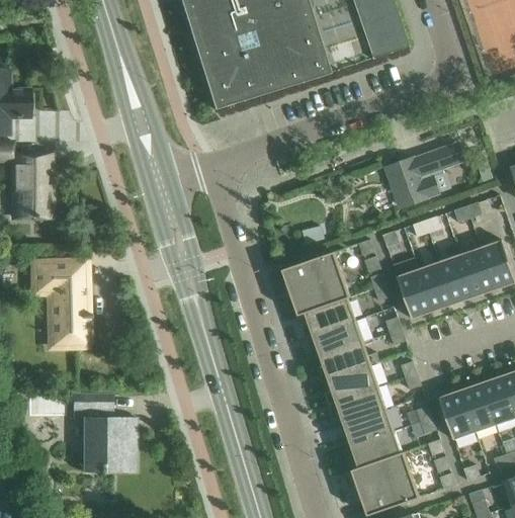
[(176,0),(198,69),(199,74),(210,110),(327,74),(327,73),(304,0),(176,0)]
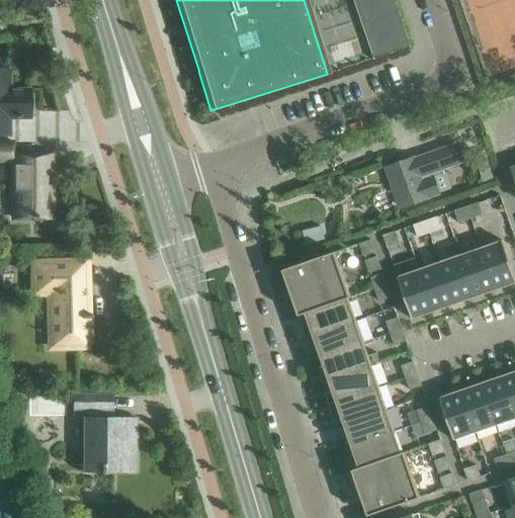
[(349,0),(369,60),(405,48),(389,0),(349,0)]
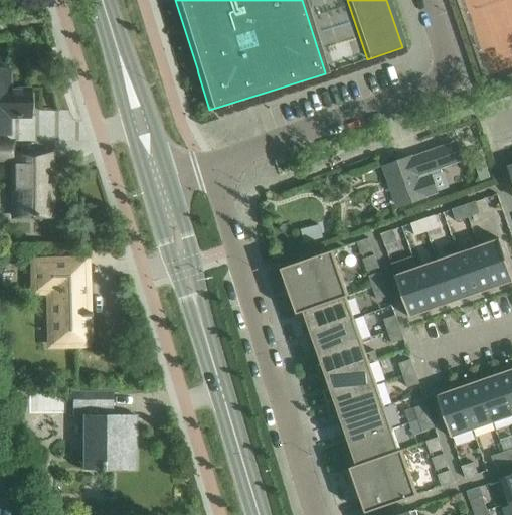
[(27,117),(27,90),(8,90),(7,68),(0,68),(0,136),(9,137),(9,117),(27,117)]
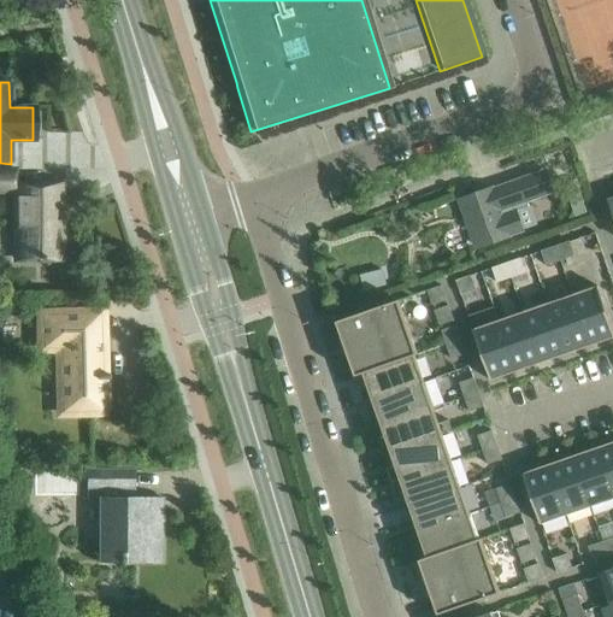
[(0,192),(15,193),(13,260),(54,260),(54,209),(60,209),(60,187),(13,187),(13,169),(0,169),(0,192)]
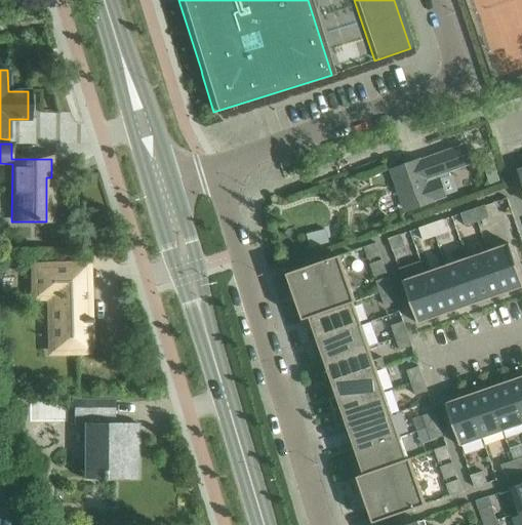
[(464,145),(426,158),(392,170),(405,209),(444,196),(438,178),(448,175),(447,170),(470,163),(464,145)]
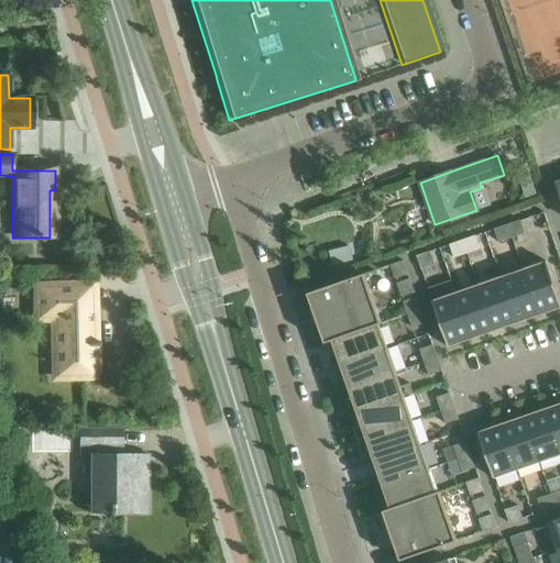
[(528,174),(516,178),(520,190),(533,186),(528,174)]
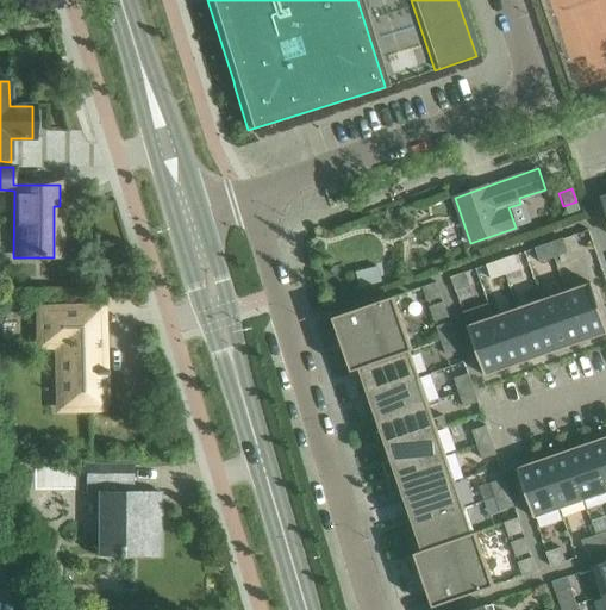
[(582,235),(570,238),(573,247),(585,243),(582,235)]
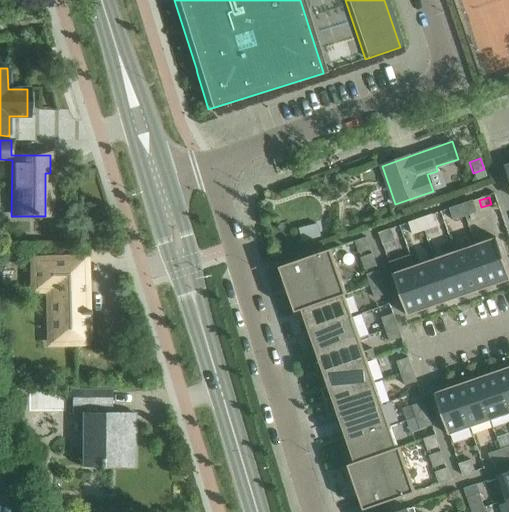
[(459,203),(463,215),(475,211),(471,199),(459,203)]
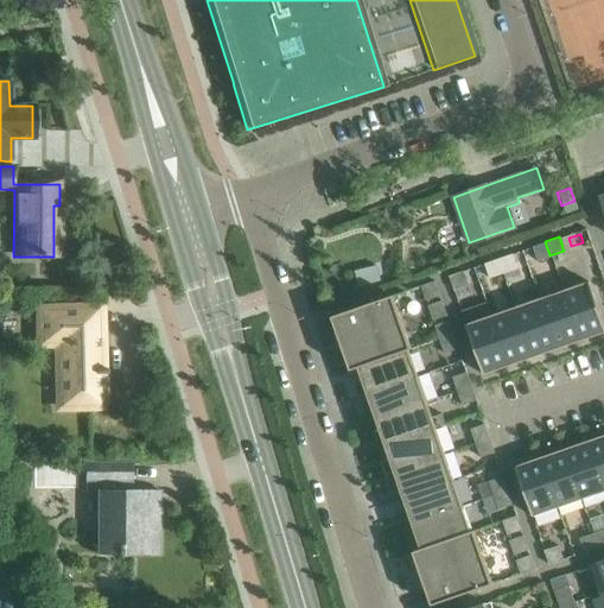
[(550,255),(545,241),(531,246),(535,260),(550,255)]
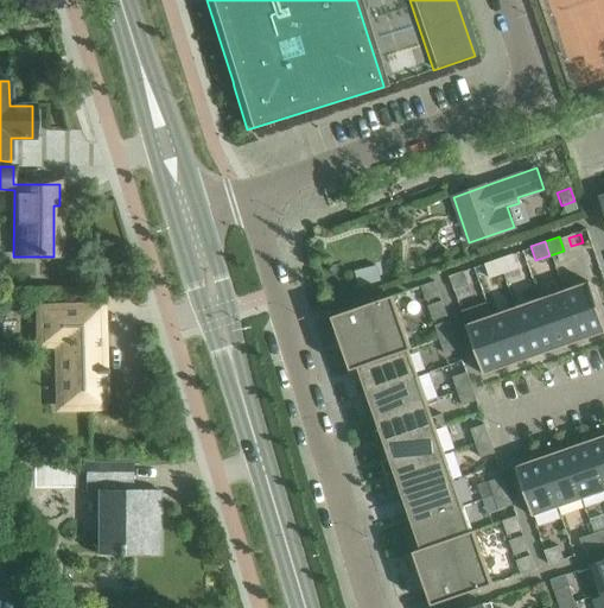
[(496,258),(501,272),(515,267),(510,253),(496,258)]
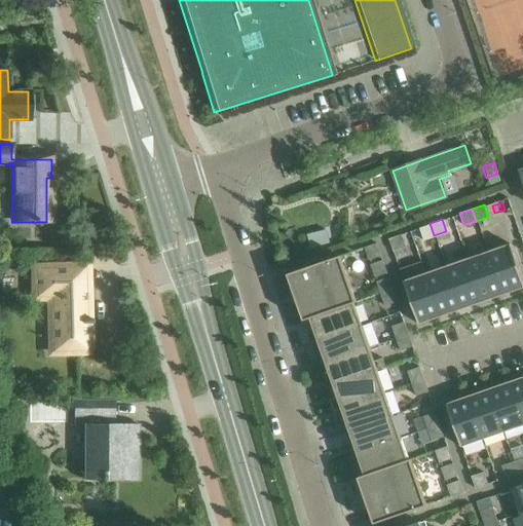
[(434,235),(430,223),(417,228),(422,239),(434,235)]
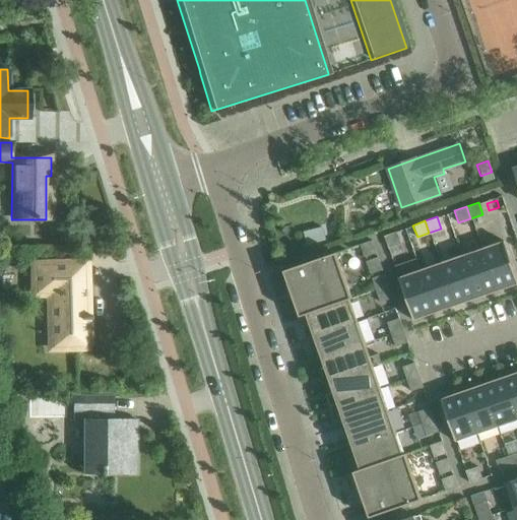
[(399,244),(395,232),(383,236),(387,248),(399,244)]
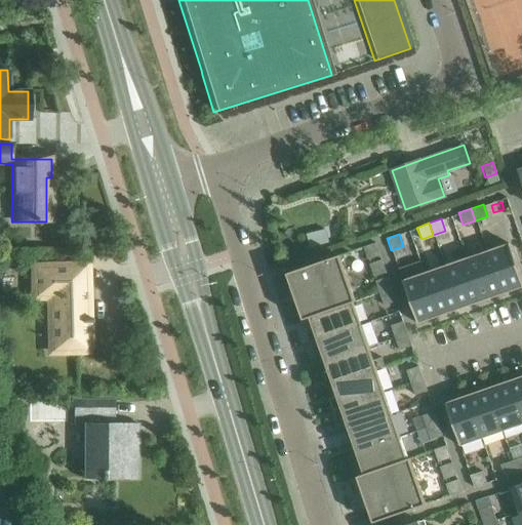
[(374,242),(362,246),(366,258),(378,254),(374,242)]
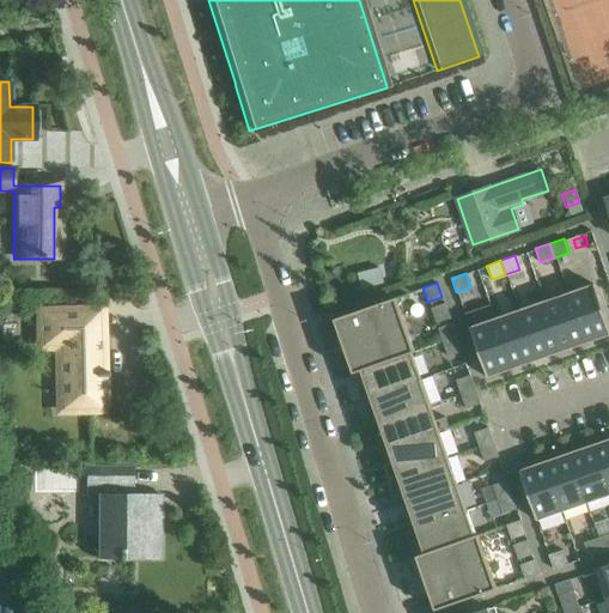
[(608,333),(591,283),(566,292),(584,343),(608,334),(608,333)]
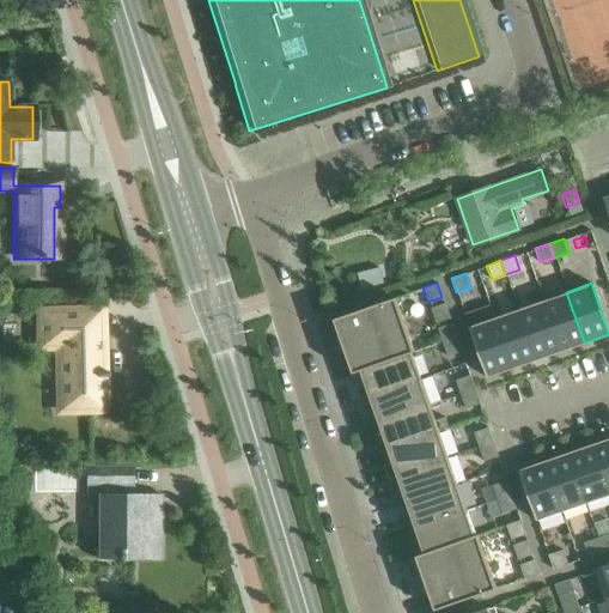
[(566,292),(542,301),(560,351),(584,343),(566,292)]
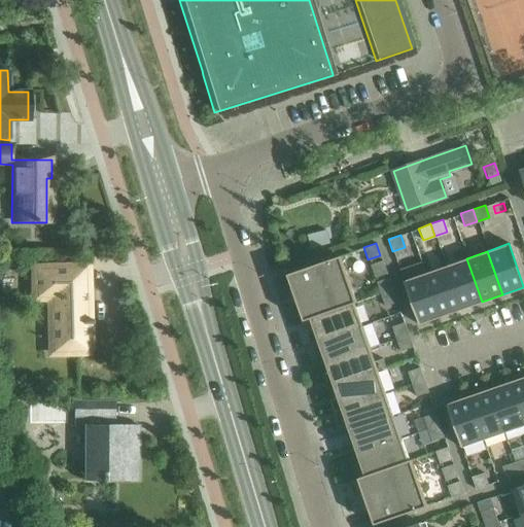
[(11,255),(0,256),(0,269),(12,269),(11,255)]
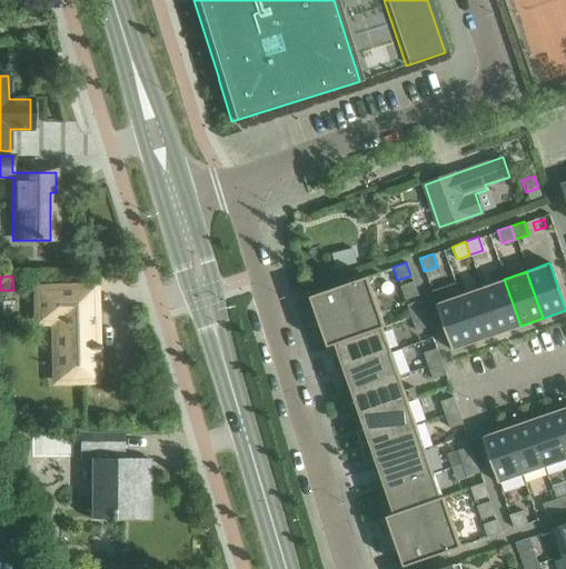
[(308,297),(326,347),(334,345),(334,343),(380,327),(381,328),(384,327),(366,276),(308,297)]
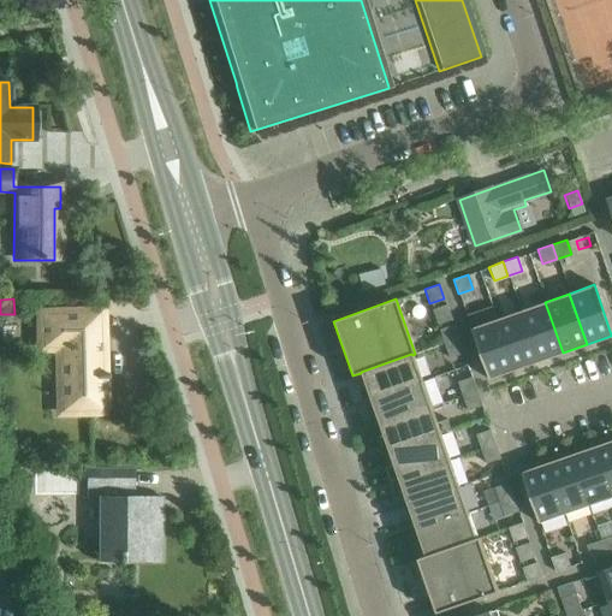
[(545,302),(521,311),(539,362),(563,353),(545,302)]
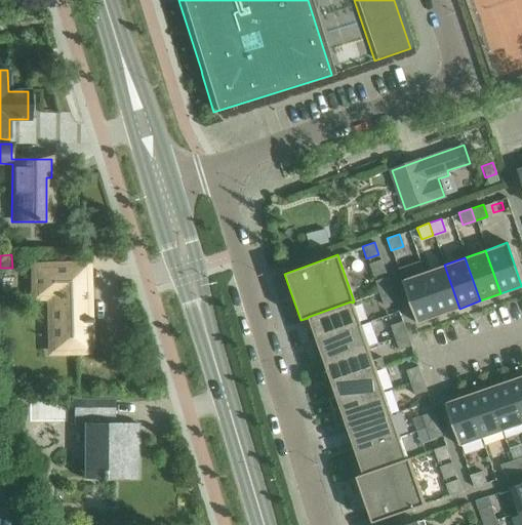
[(385,272),(379,259),(368,264),(372,276),(385,272)]
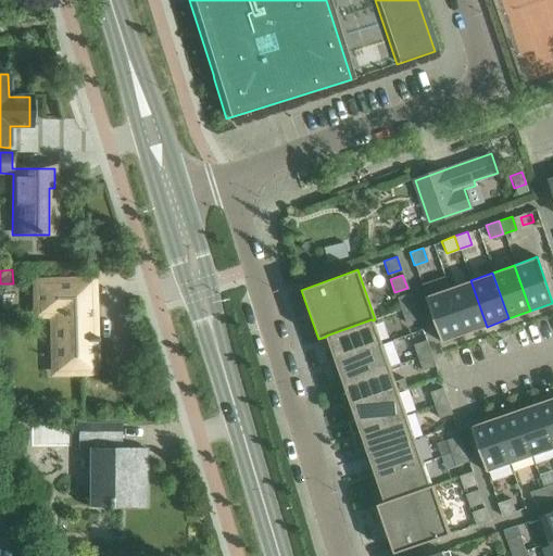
[(470,280),(448,288),(464,335),(487,327),(470,280)]
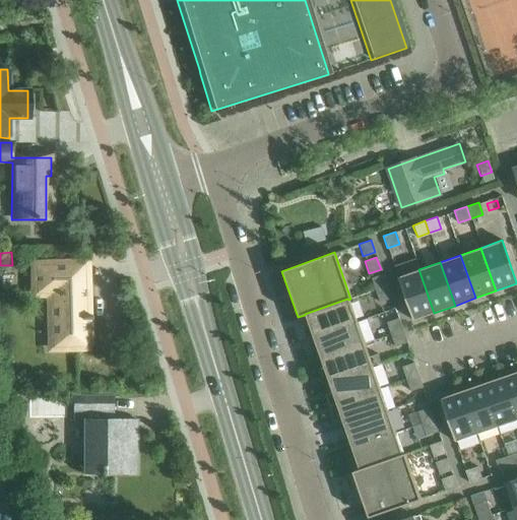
[(85,319),(89,319),(89,315),(78,316),(77,302),(85,302),(85,288),(84,286),(84,283),(83,282),(82,280),(81,280),(79,279),(77,279),(76,264),(33,265),(33,295),(48,294),(49,347),(86,347),(85,319)]
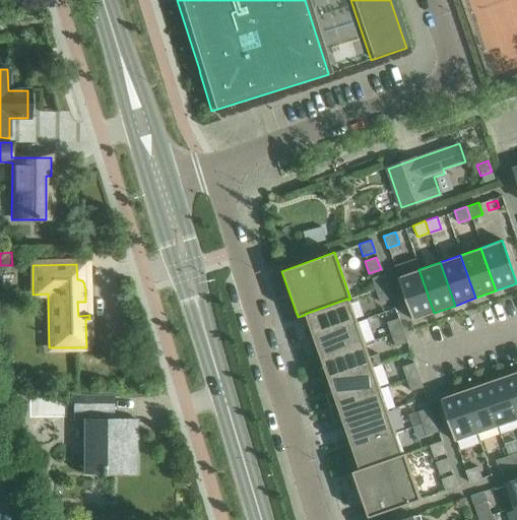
[(418,269),(397,276),(412,320),(434,313),(418,269)]
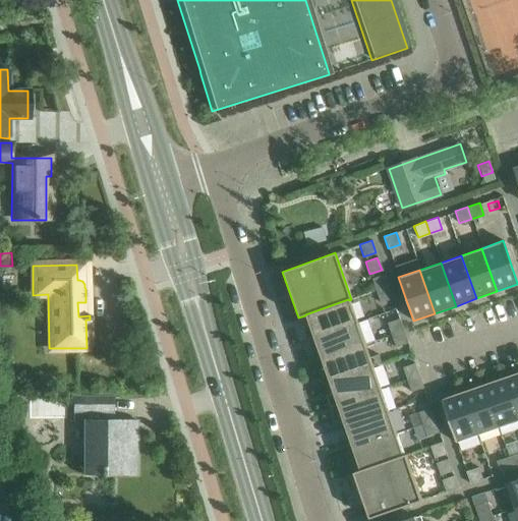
[(376,290),(387,286),(383,274),(370,278),(376,290)]
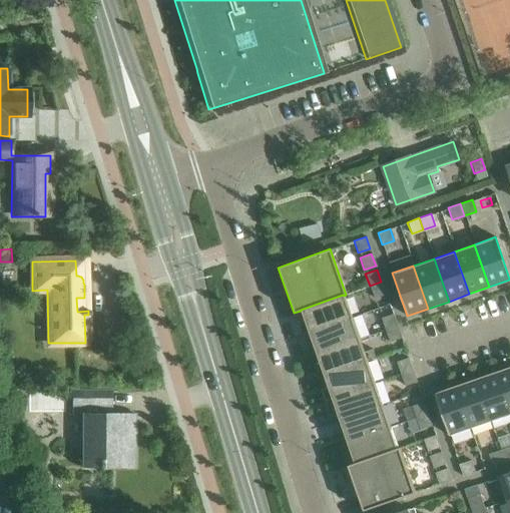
[(386,294),(381,282),(370,286),(374,298),(386,294)]
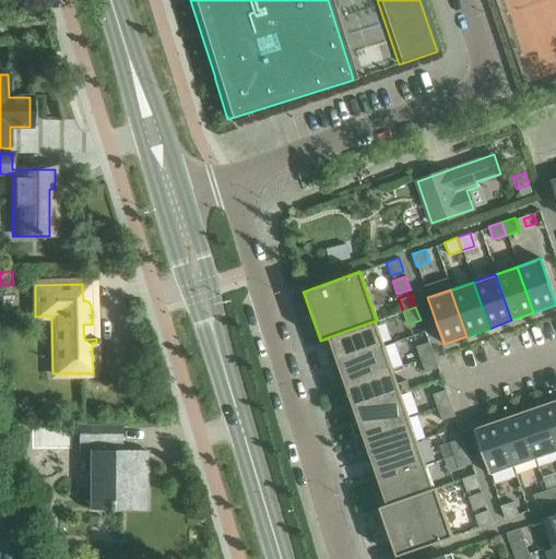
[(335,361),(382,345),(375,322),(374,321),(328,337),(328,339),(335,361)]
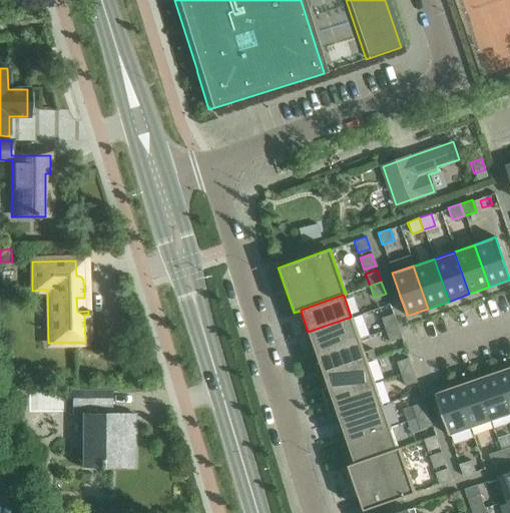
[(385,330),(397,326),(393,314),(380,318),(385,330)]
